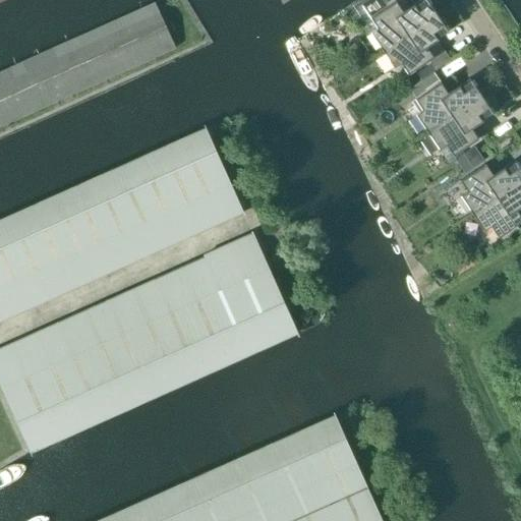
[(382,51),(436,15),(425,0),(420,0),(402,12),(395,1),(369,18),(377,30),(370,34),(380,48),(382,51)]
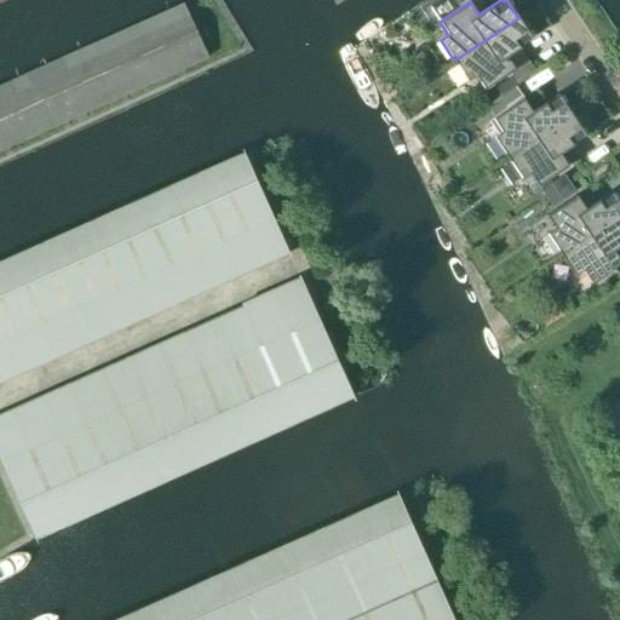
[(0,150),(208,57),(184,4),(0,86),(0,150)]
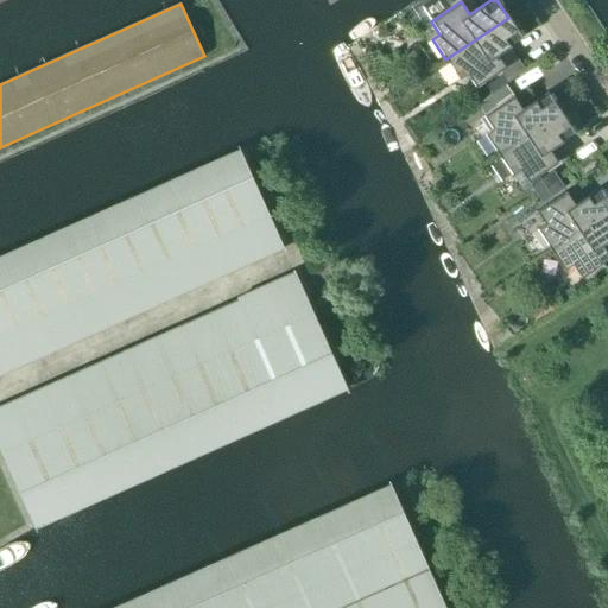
[(508,18),(445,59),(448,64),(449,64),(460,80),(467,75),(475,88),(505,68),(496,55),(523,38),(508,18)]
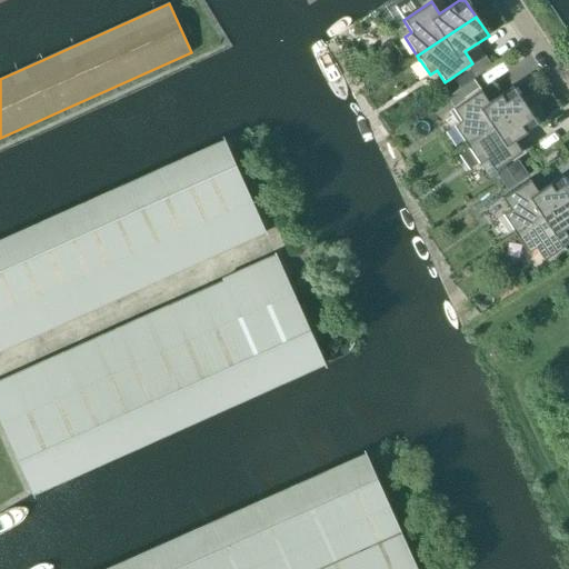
[(459,89),(475,79),(469,71),(453,80),(459,89)]
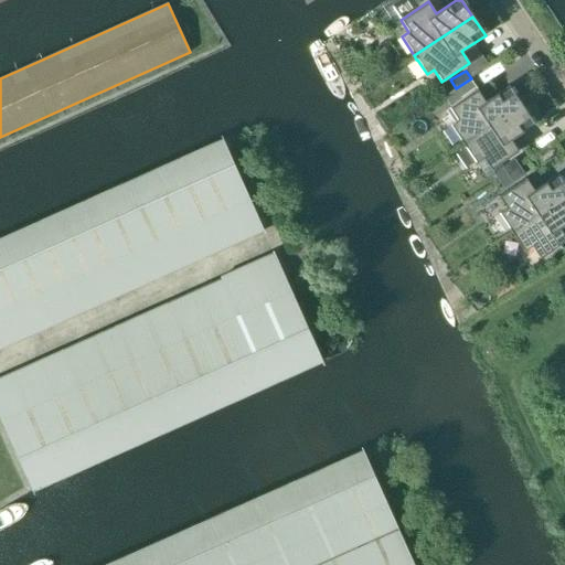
[(464,146),(522,106),(510,87),(486,104),(478,92),(450,110),(458,123),(451,127),(461,141),(461,142),(464,146)]
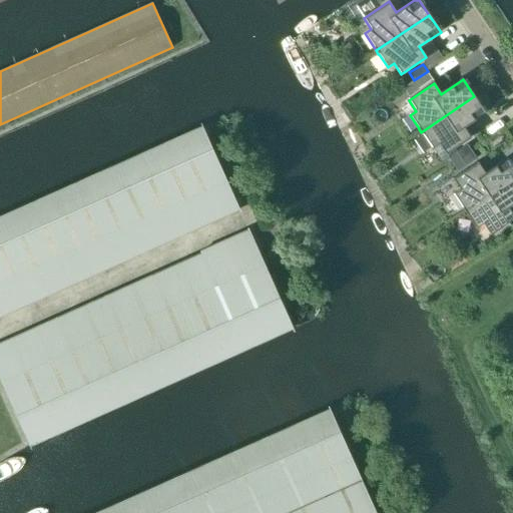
[(474,96),(421,132),(423,135),(424,135),(433,149),(439,144),(447,155),(471,139),(464,128),(486,113),(474,96)]
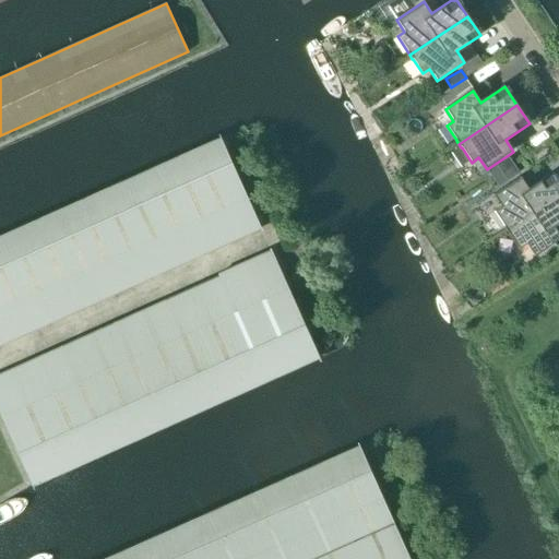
[(0,345),(261,228),(221,139),(0,237),(0,345)]
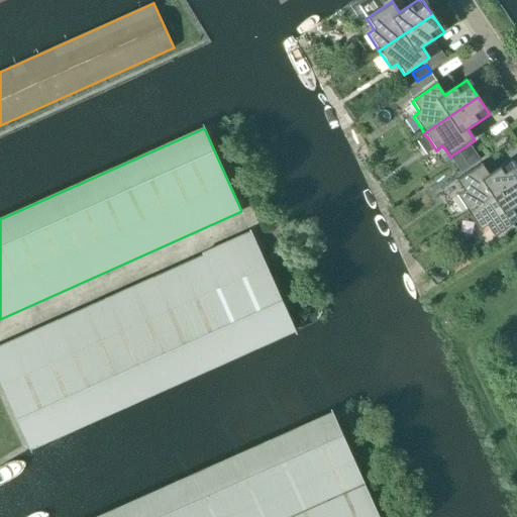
[(463,162),(475,153),(470,145),(458,152),(463,162)]
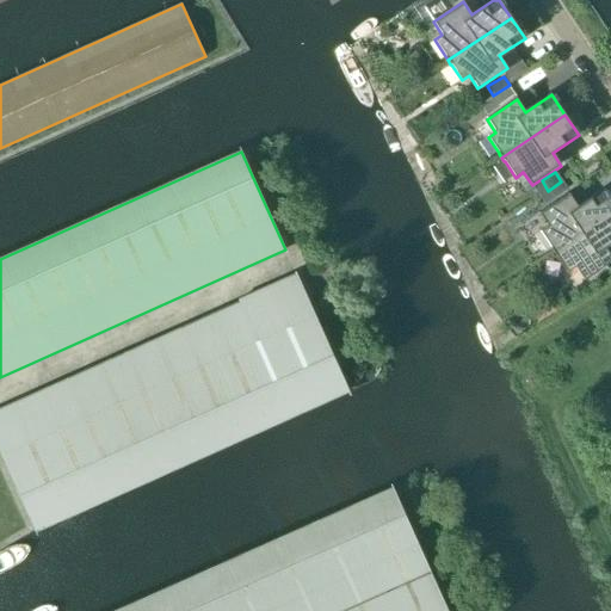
[(553,252),(610,211),(610,199),(603,189),(576,205),(561,181),(548,191),(555,202),(538,213),(548,226),(539,230),(550,247),(553,252)]
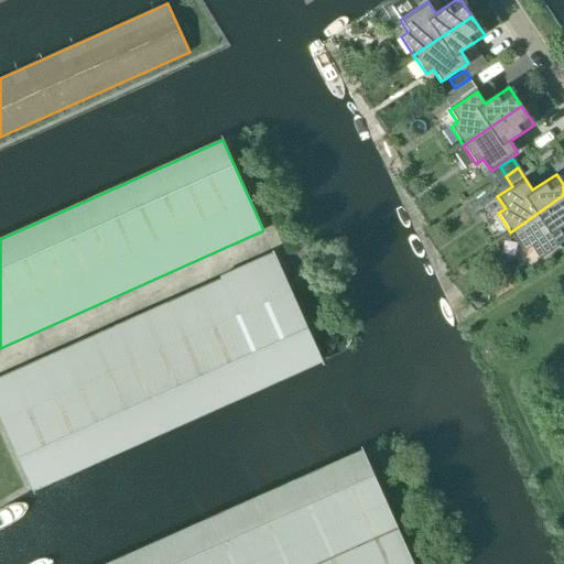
[(563,195),(510,232),(513,236),(523,250),(530,246),(539,258),(563,240),(563,236),(557,227),(563,223),(563,195)]
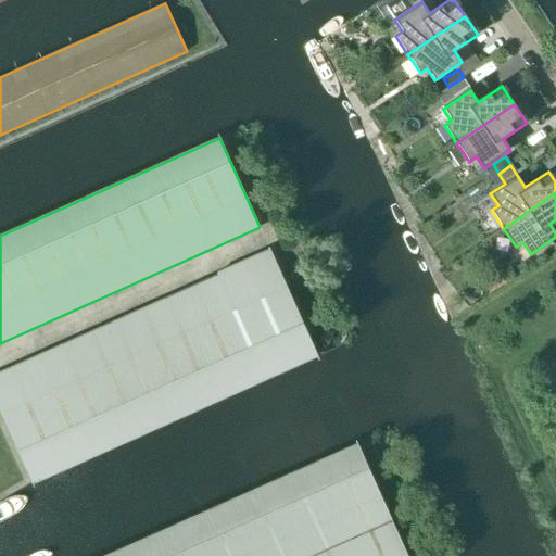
[(0,413),(32,483),(317,356),(270,251),(217,274),(218,276),(0,373),(0,413)]
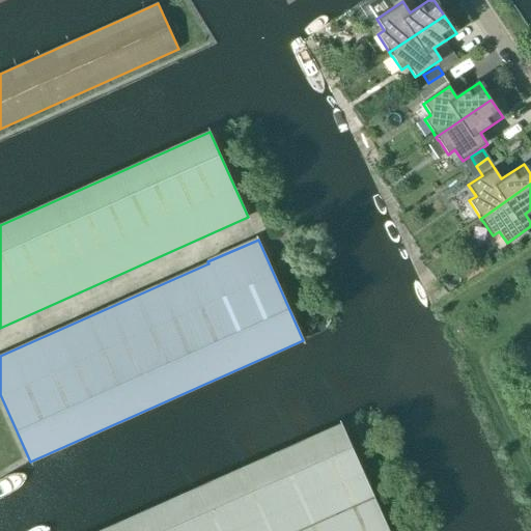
[(356,530),(314,436),(100,530),(356,530)]
